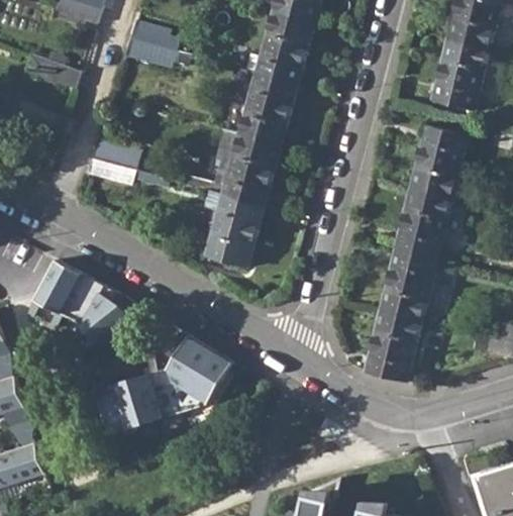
[(99,9),(74,0),(53,0),(49,8),(82,20),(93,24),(99,9)]
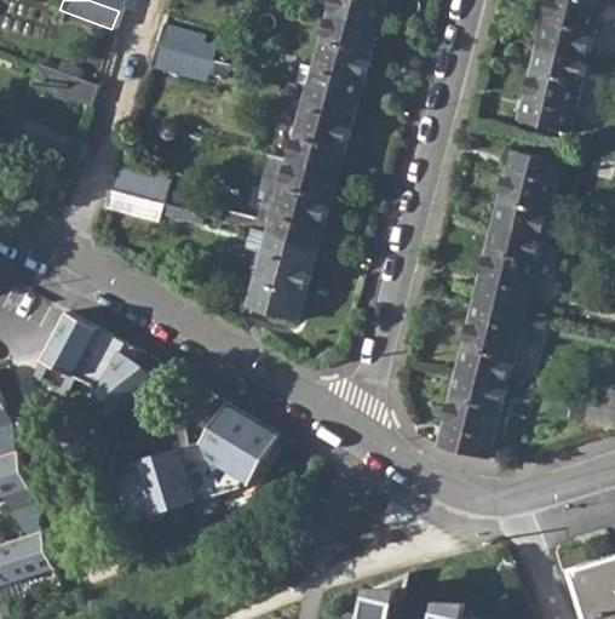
[(88,0),(119,11),(122,0),(88,0)]
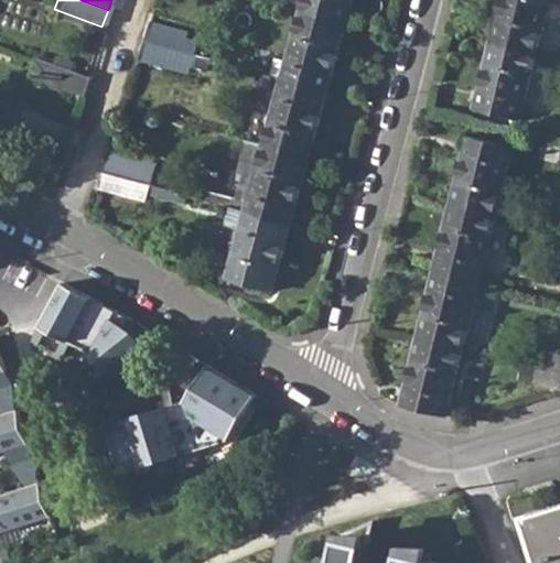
[(299,0),(297,10),(341,22),(346,0),(299,0)]
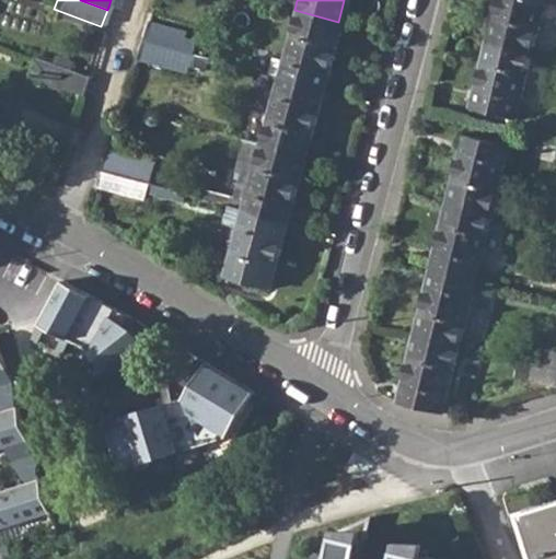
[(491,0),(483,37),(528,49),(540,0),(491,0)]
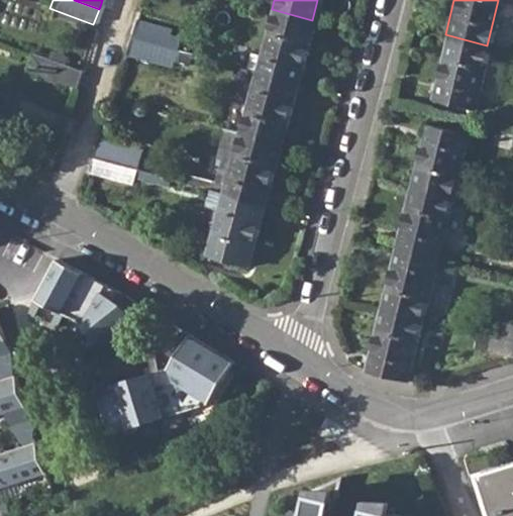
[(82,20),(49,8),(47,14),(80,25),(82,20)]
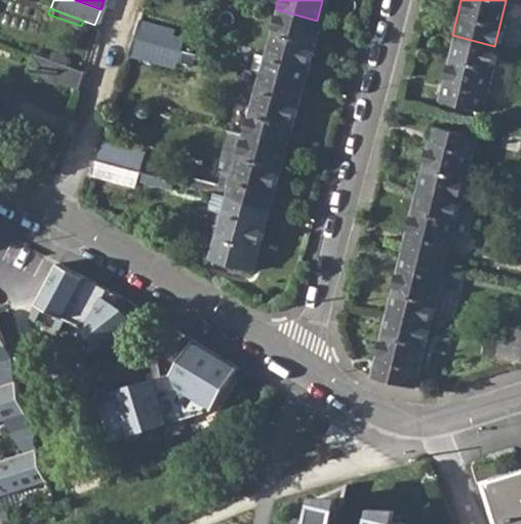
[(258,71),(301,82),(317,21),(276,9),(258,71)]
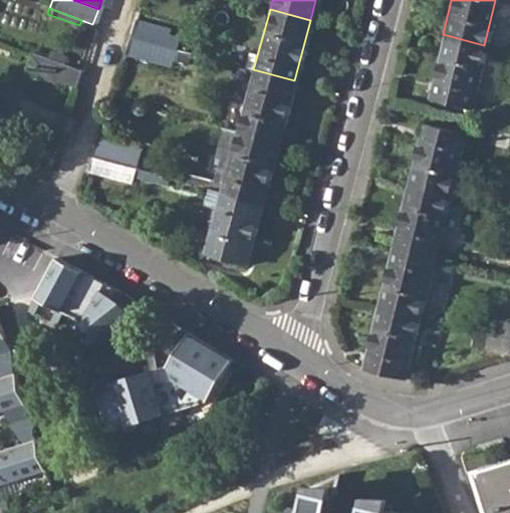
[(128,36),(172,48),(176,38),(164,34),(166,28),(133,20),(128,36)]
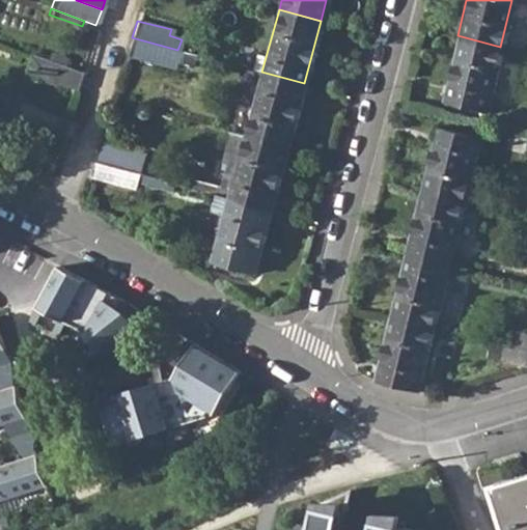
[(442,101),(484,112),(500,47),(458,35),(442,101)]
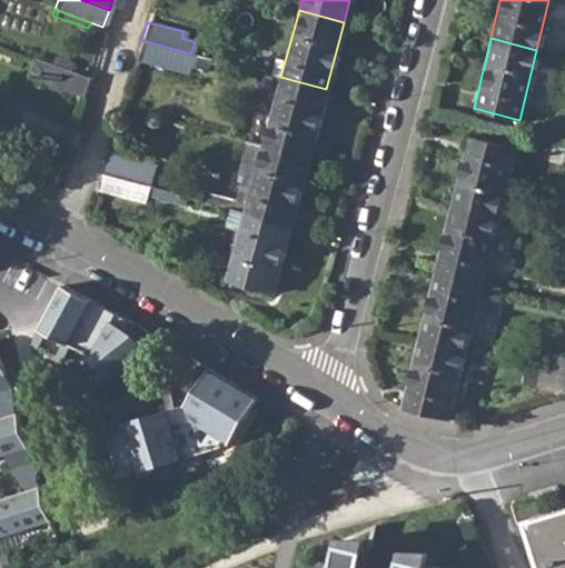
[(135,59),(186,72),(191,55),(190,53),(141,40),(135,59)]
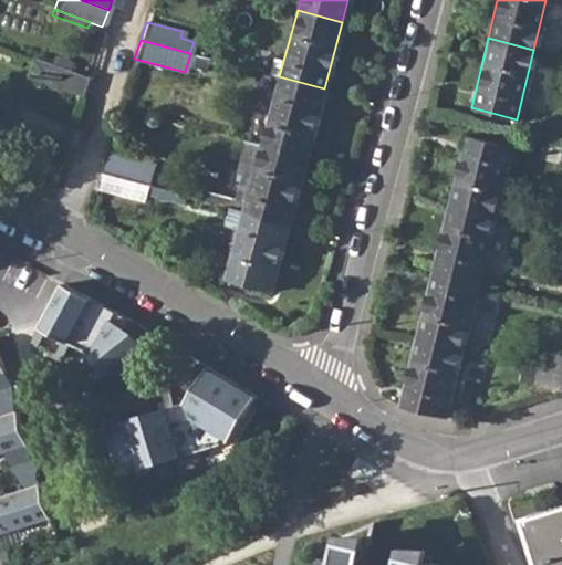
[(27,74),(81,94),(87,75),(33,56),(27,74)]
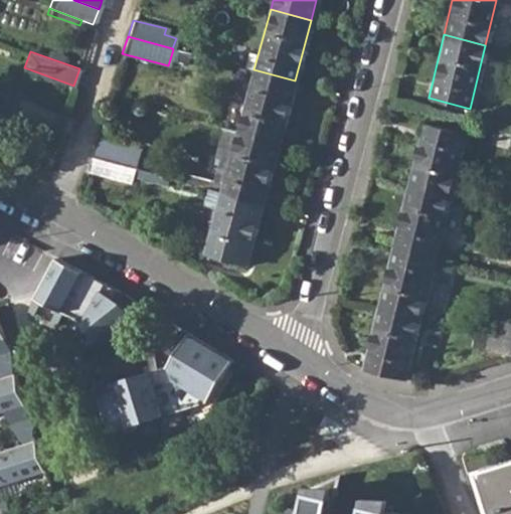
[(238,131),(278,141),(295,80),(253,69),(238,131)]
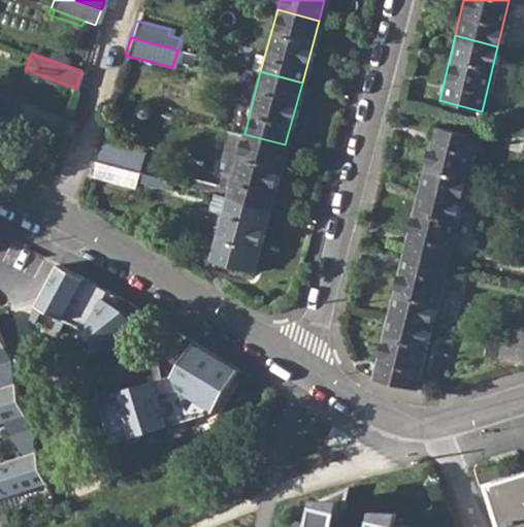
[(418,190),(460,200),(476,136),(434,126),(418,190)]
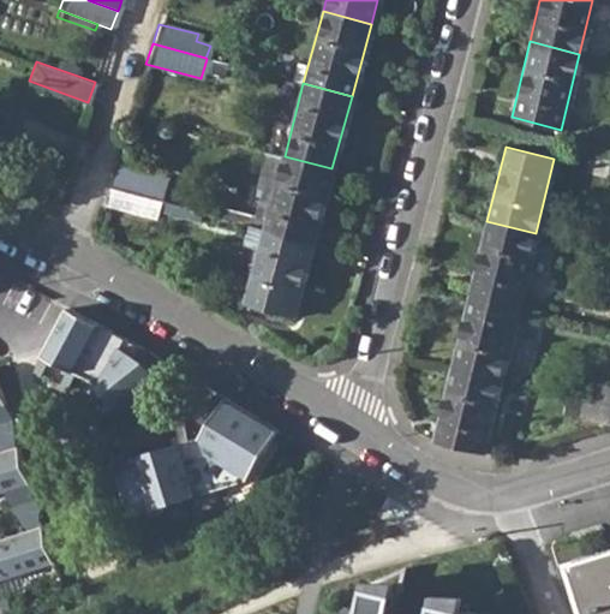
[(264,230),(312,242),(332,168),(285,156),(264,230)]
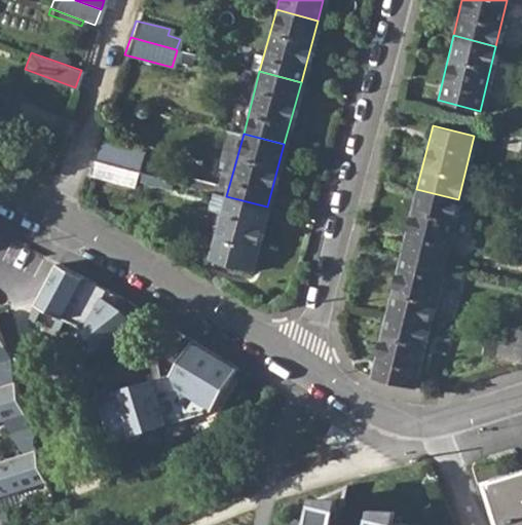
[(90,159),(135,172),(140,152),(97,140),(90,159)]
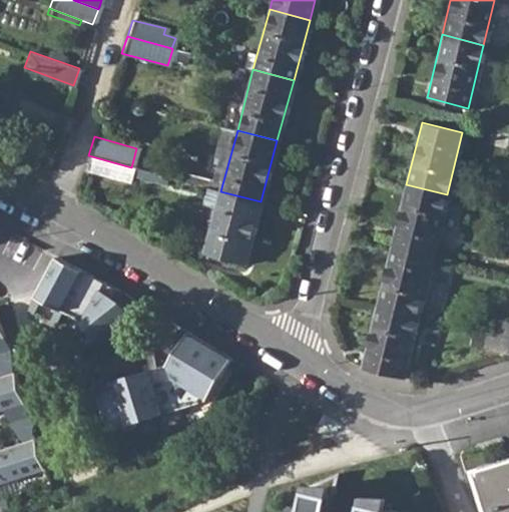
[(83,170),(127,181),(131,167),(88,155),(83,170)]
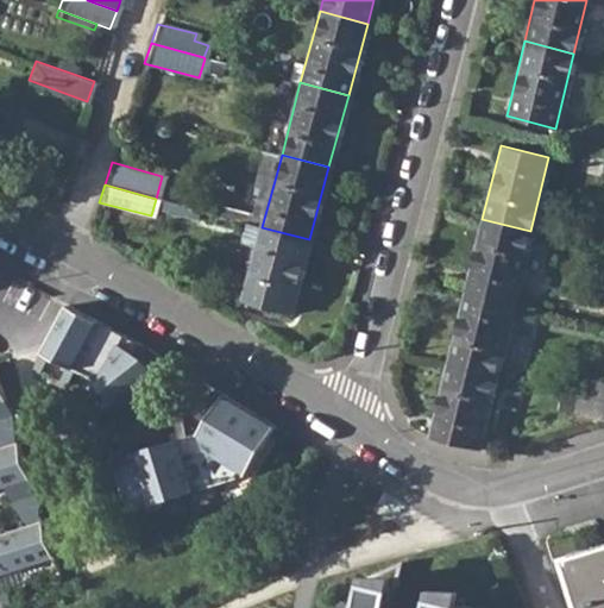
[(465,289),(514,301),(530,231),(482,219),(465,289)]
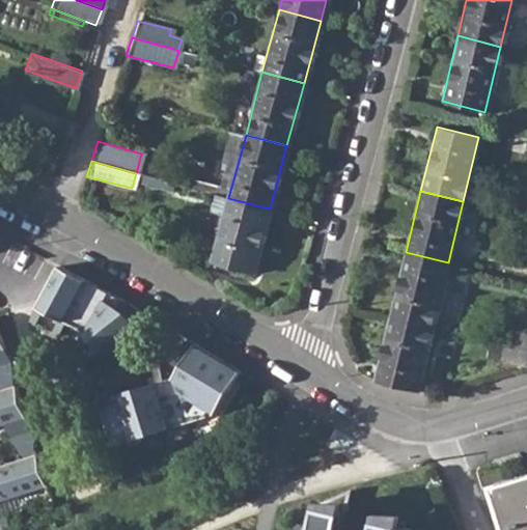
[(212,260),(252,272),(270,208),(228,198),(212,260)]
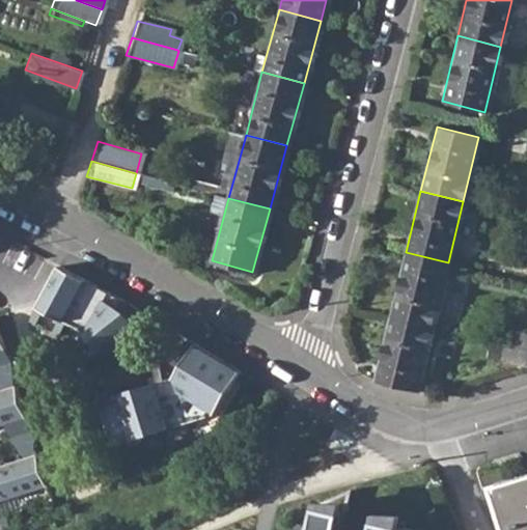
[(390,316),(433,327),(448,262),(406,252),(390,316)]
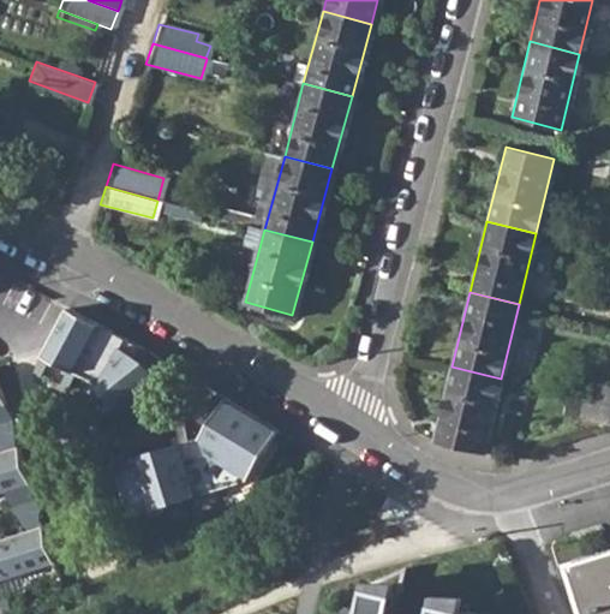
[(66,307),(41,353),(97,385),(109,404),(155,375),(145,361),(133,353),(138,345),(133,341),(66,307)]
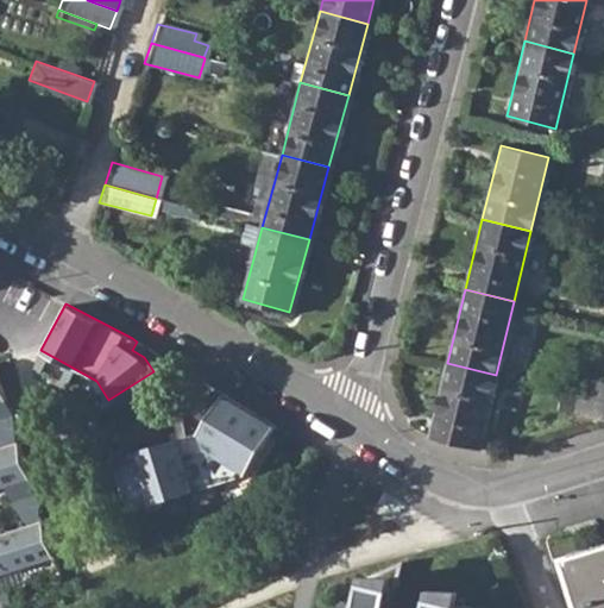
[(428,434),(477,449),(496,375),(447,363),(428,434)]
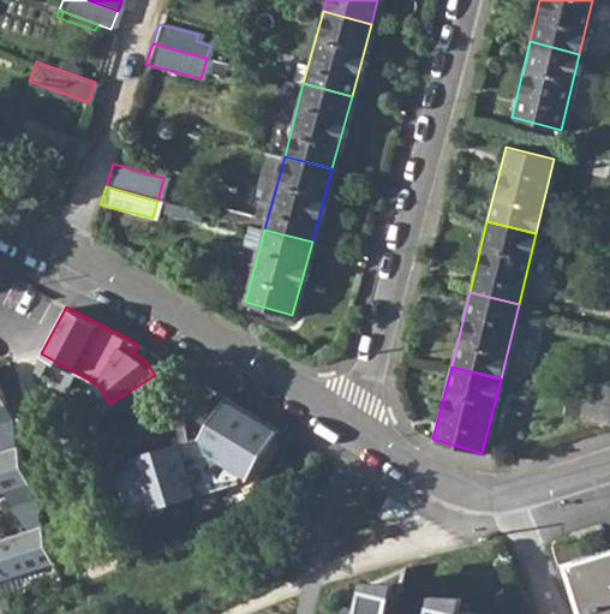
[(169,443),(108,464),(126,517),(135,514),(173,502),(180,499),(246,477),(276,428),(265,421),(223,395),(202,433),(169,443)]
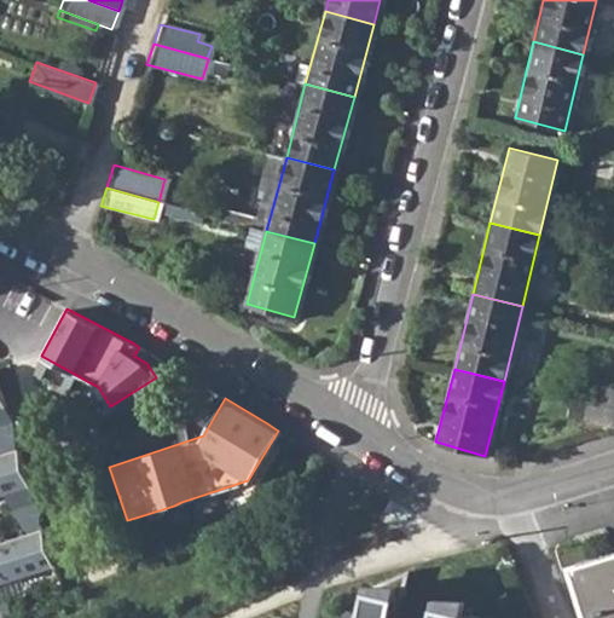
[(578,417),(612,426),(613,420),(613,406),(584,399),(578,417)]
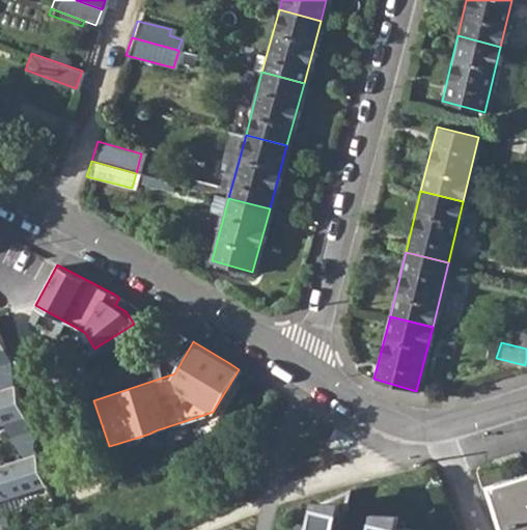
[(0,424),(22,418),(12,386),(0,389),(0,424)]
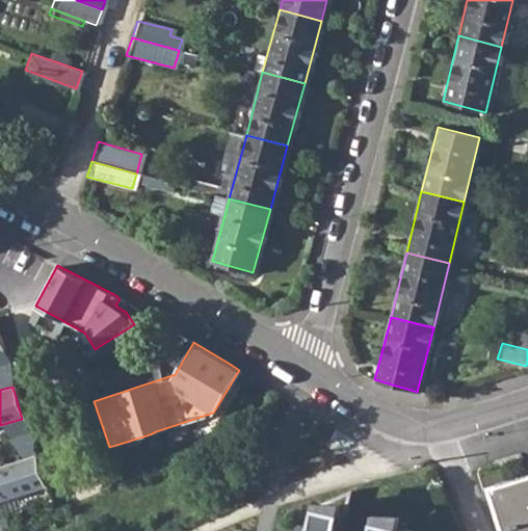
[(154,448),(160,445),(156,431),(150,434),(154,448)]
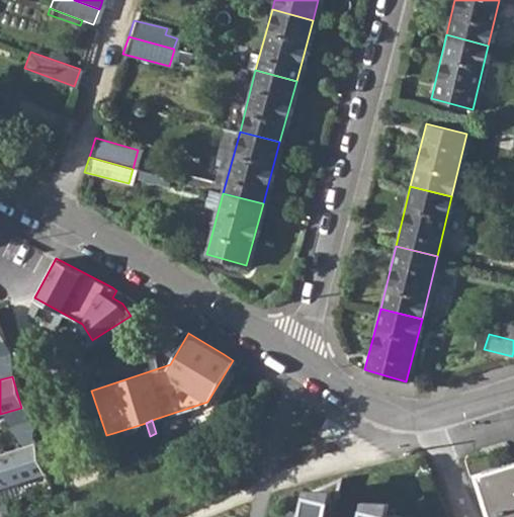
[(106,435),(110,449),(117,446),(113,433),(106,435)]
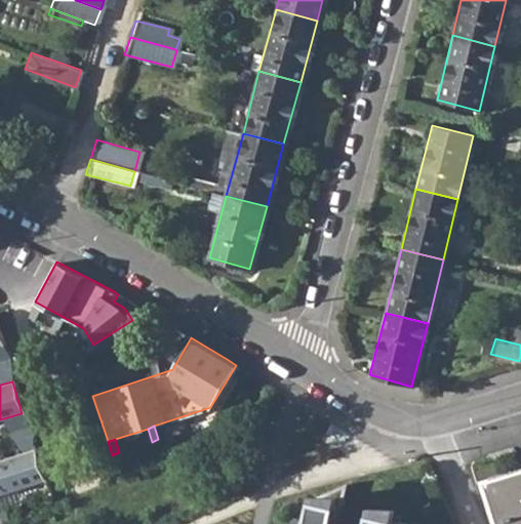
[(0,494),(43,480),(33,449),(0,459),(0,494)]
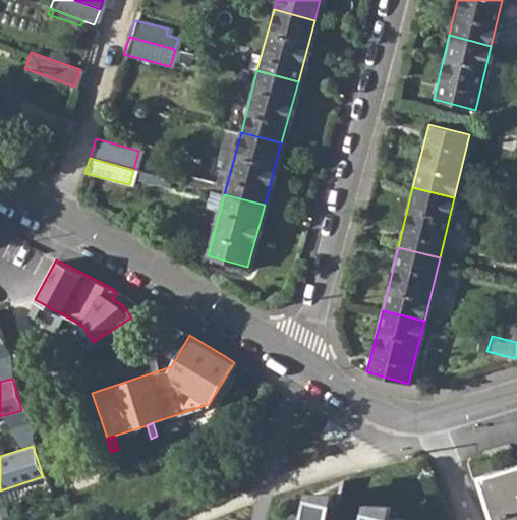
[(516,519),(516,465),(483,476),(496,519),(516,519)]
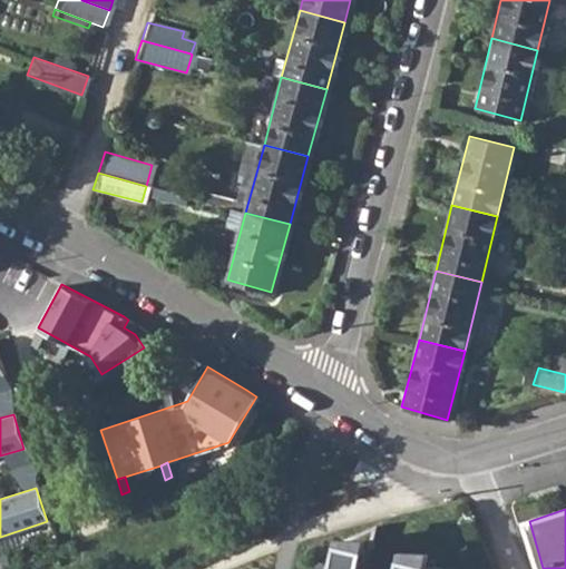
[(384,568),(340,558),(337,568),(384,568)]
